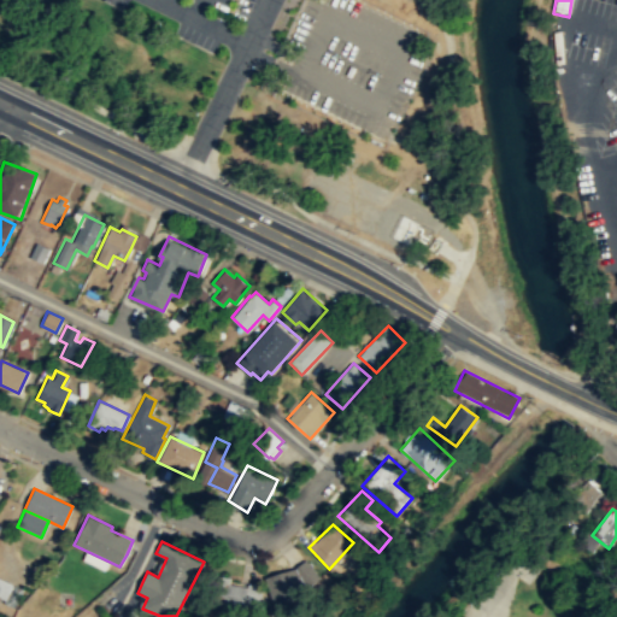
[(274,607),(304,597),(301,588),(322,579),(305,558),(294,566),(291,563),(278,573),(265,577),(274,607)]
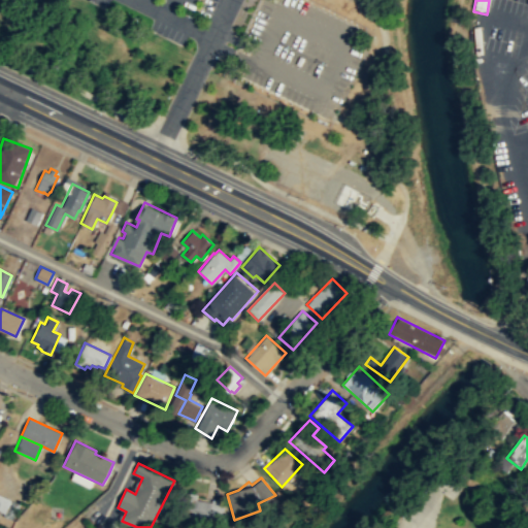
[(0,510),(12,520),(22,506),(0,491),(0,510)]
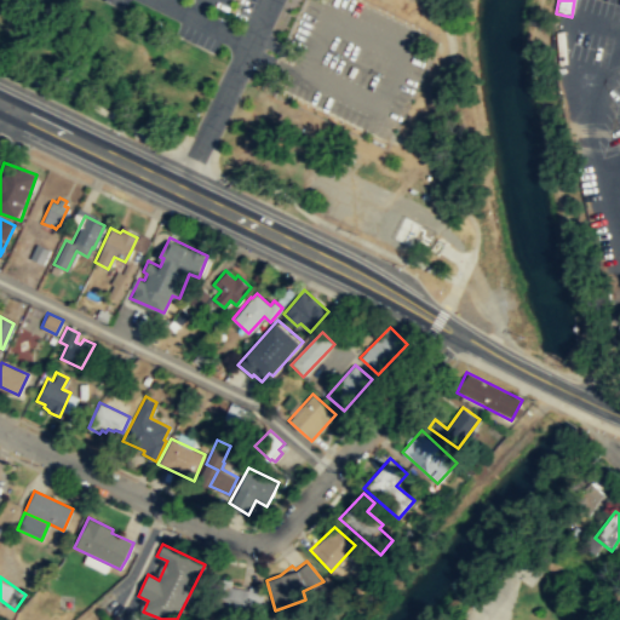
[(265,610),(260,584),(250,586),(230,583),(230,580),(217,578),(212,607),(245,612),(246,607),(265,610)]
